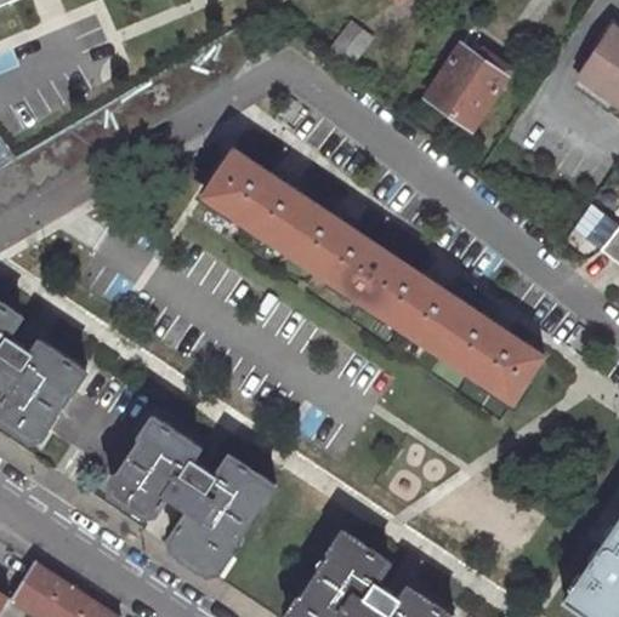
[(347,21),(323,51),(345,68),(369,36),(347,21)]
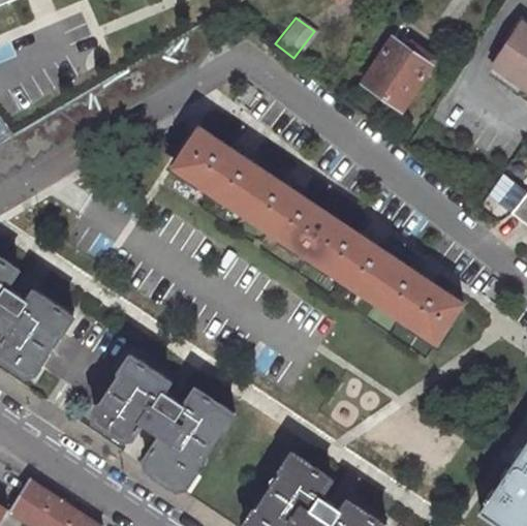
[(526,30),(516,24),(488,69),(526,96),(526,30)]
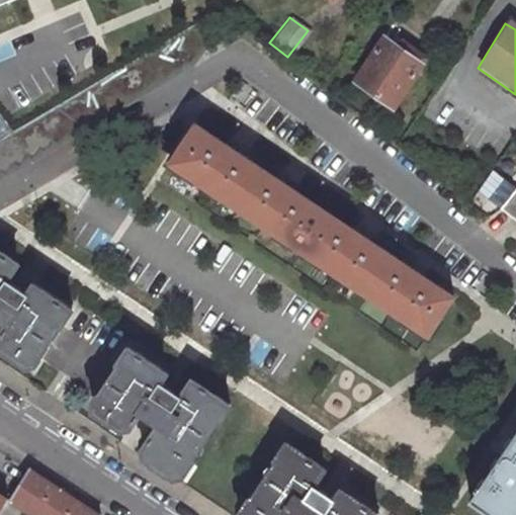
[(11,136),(0,142),(0,175),(1,173),(7,177),(15,166),(20,169),(28,158),(33,162),(41,151),(47,154),(55,143),(60,147),(69,136),(74,140),(82,127),(87,132),(95,120),(100,124),(108,112),(113,116),(121,105),(126,109),(136,98),(141,101),(149,90),(154,94),(162,83),(167,86),(175,75),(180,79),(188,68),(194,71),(212,37),(197,25),(11,136)]
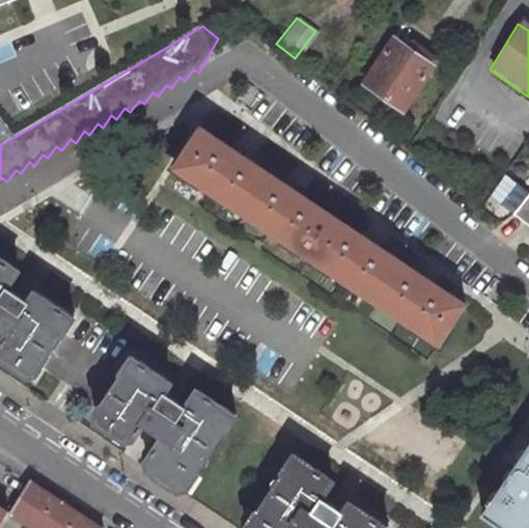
[(397,37),(363,88),(402,114),(436,62),(397,37)]
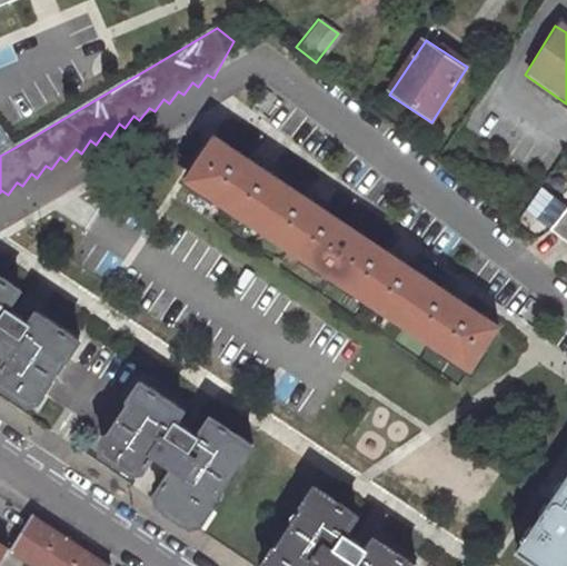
[(215,137),(187,178),(468,369),(495,329),(215,137)]
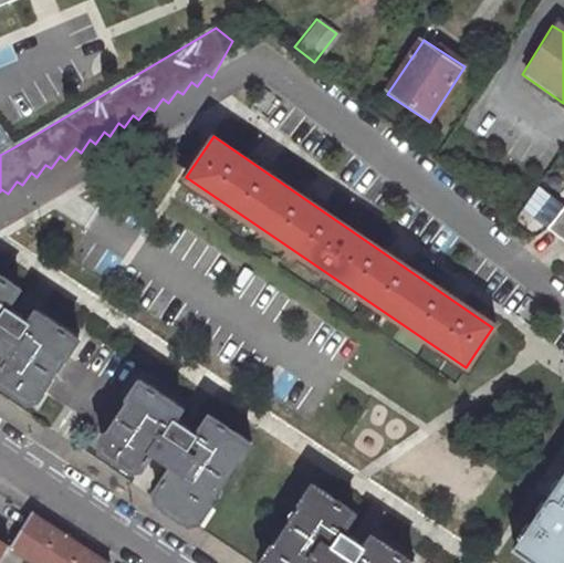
[(563,207),(544,231),(563,247),(563,207)]
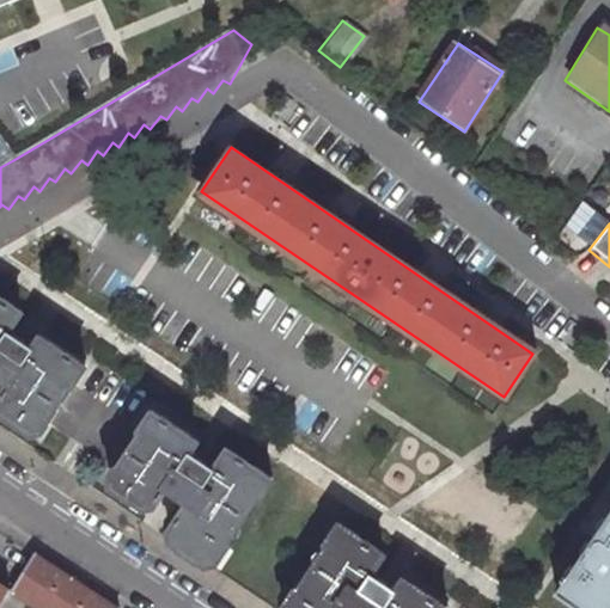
[(23,311),(0,294),(0,381),(8,387),(0,399),(0,413),(32,435),(43,431),(89,364),(44,335),(26,361),(0,343),(23,311)]
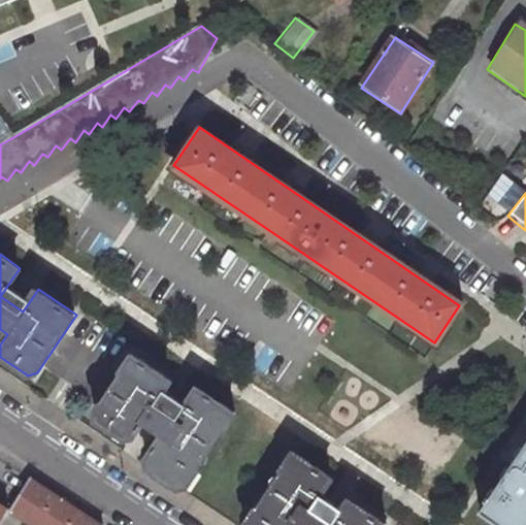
[(134,355),(95,412),(98,423),(125,441),(133,440),(143,426),(164,439),(144,468),(183,494),(235,415),(198,389),(178,418),(156,401),(170,380),(134,355)]
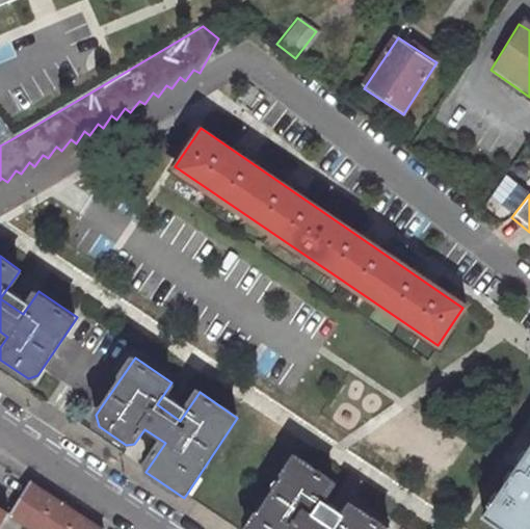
[(529,528),(529,443),(482,514),(502,528),(529,528)]
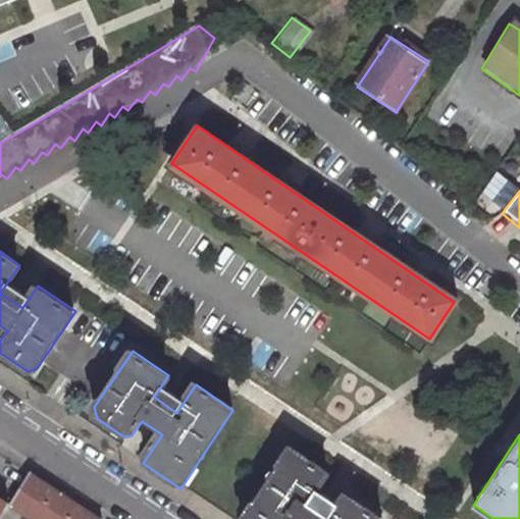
[(326,472),(288,448),(238,518),(378,518),(344,494),(328,517),(306,501),(326,472)]
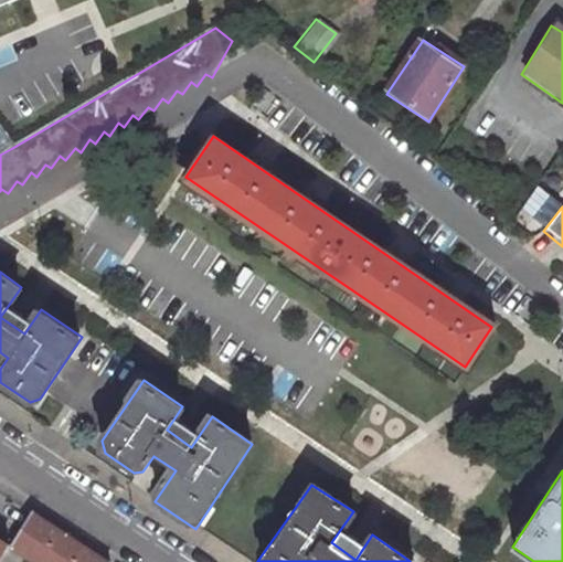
[(32,510),(10,548),(24,558),(31,561),(109,561),(32,510)]
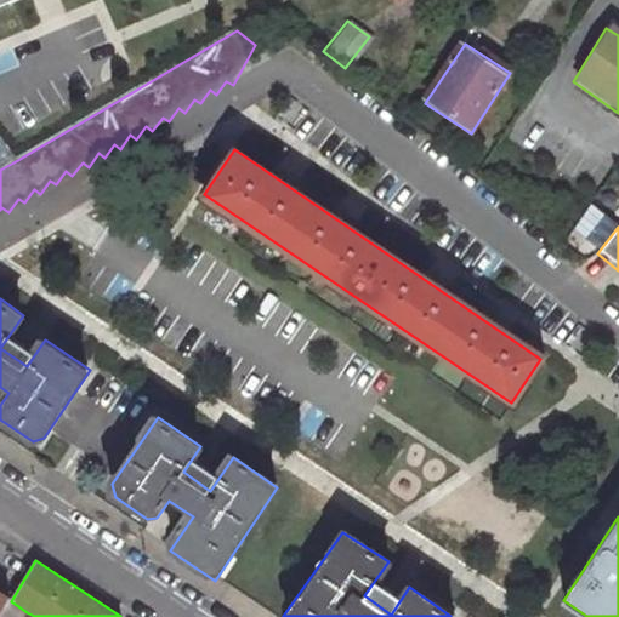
[(0,616),(11,601),(0,594),(0,616)]
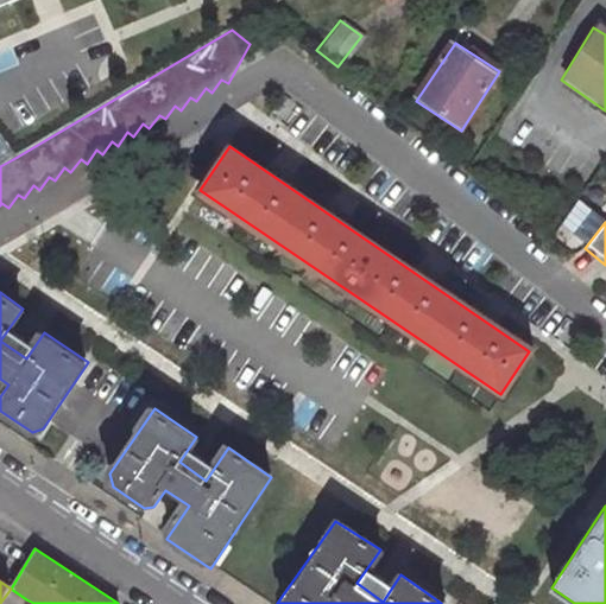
[(24,603),(26,599),(11,589),(0,603),(24,603)]
